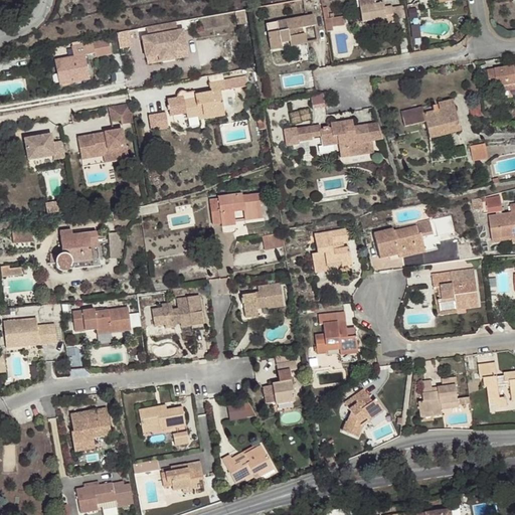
[(373,0),(358,0),(362,21),(370,20),(385,18),(386,23),(395,22),(392,5),(384,7),(383,2),(374,4),(373,0)]
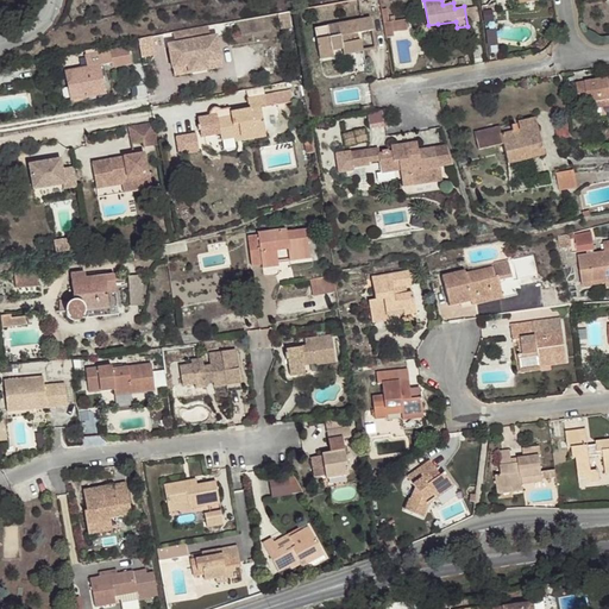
[(374,30),(372,17),(328,23),(331,35),(319,36),(321,56),(334,54),(333,48),(343,45),(344,52),(364,50),(363,38),(352,39),(351,32),(374,30)]
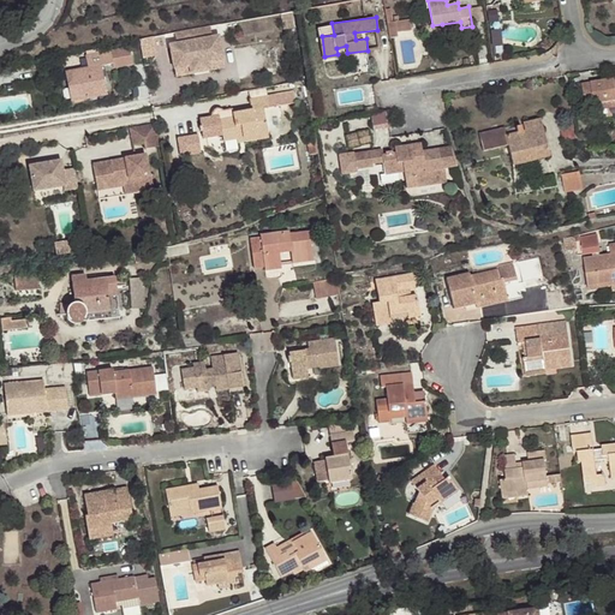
[(395,23),(396,31),(408,30),(407,21),(395,23)]
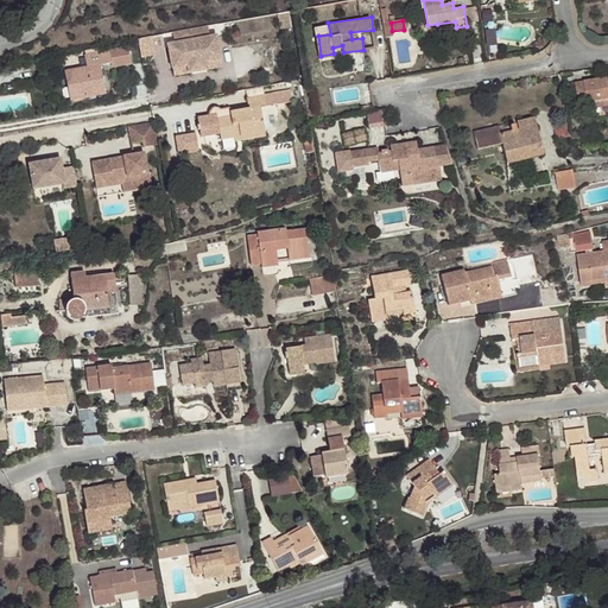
[(168,45),(172,69),(221,61),(217,37),(210,38),(208,26),(172,33),(175,44),(168,45)]
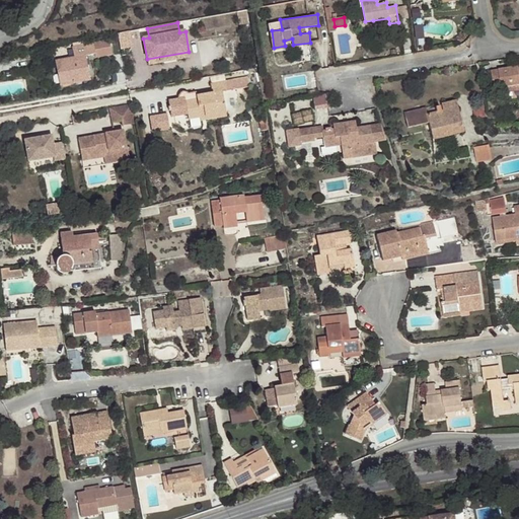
[(122,48),(139,46),(138,29),(120,31),(122,48)]
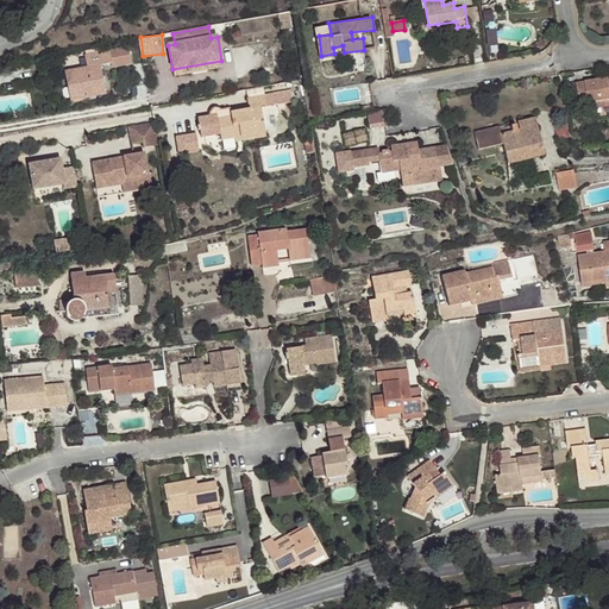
[(124,64),(121,49),(85,55),(86,68),(68,70),(70,83),(67,85),(69,101),(105,94),(100,68),(100,64),(111,63),(111,67),(124,64)]
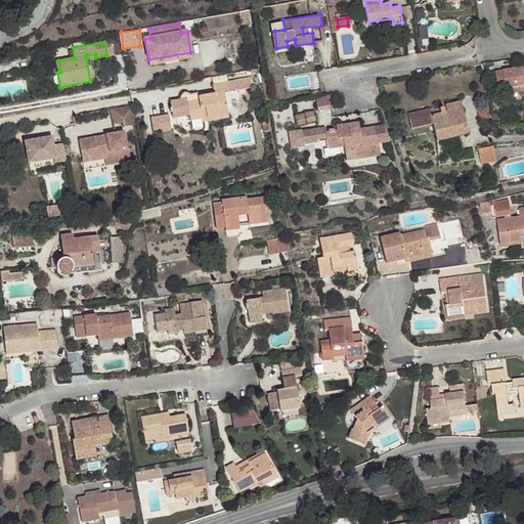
[(24,52),(12,54),(13,60),(25,58),(24,52)]
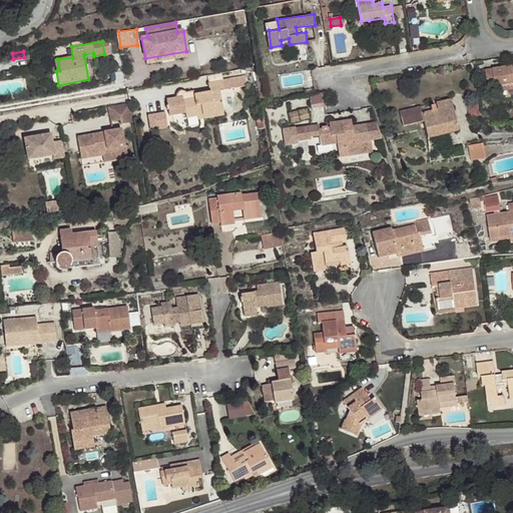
[(186,51),(145,58),(146,64),(187,57),(186,51)]
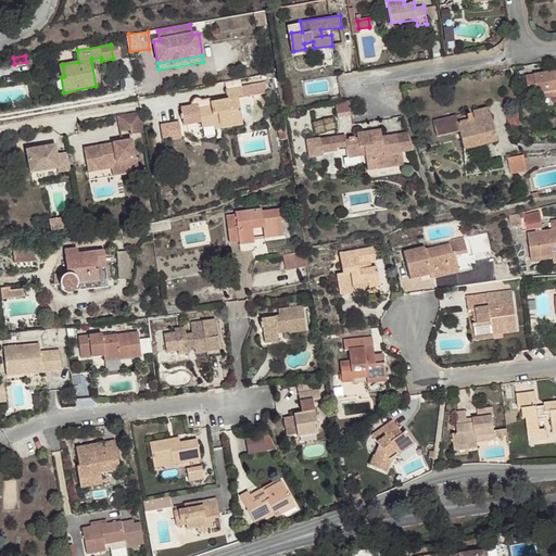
[(529,97),(538,96),(555,92),(555,72),(527,77),(529,97)]
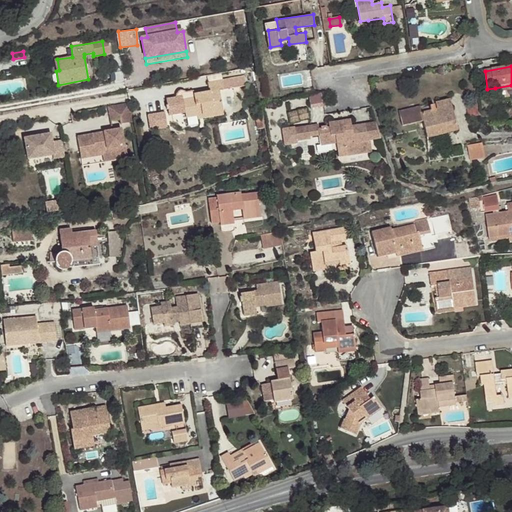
[(245,76),(228,79),(230,88),(246,86),(245,76)]
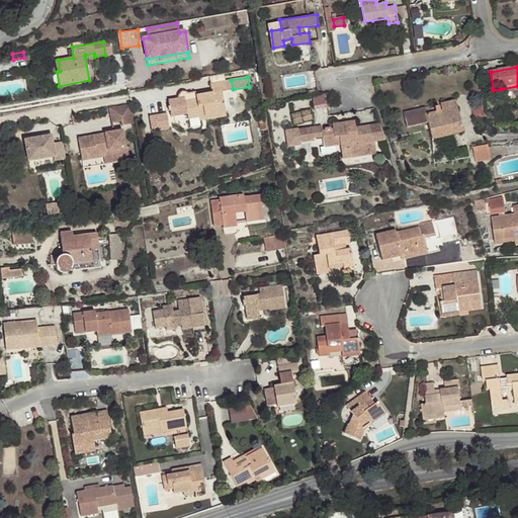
[(188,119),(199,117),(218,114),(216,104),(225,102),(223,91),(227,90),(225,81),(210,83),(212,93),(196,95),(195,92),(184,94),(184,97),(169,100),(171,115),(188,114),(188,119)]
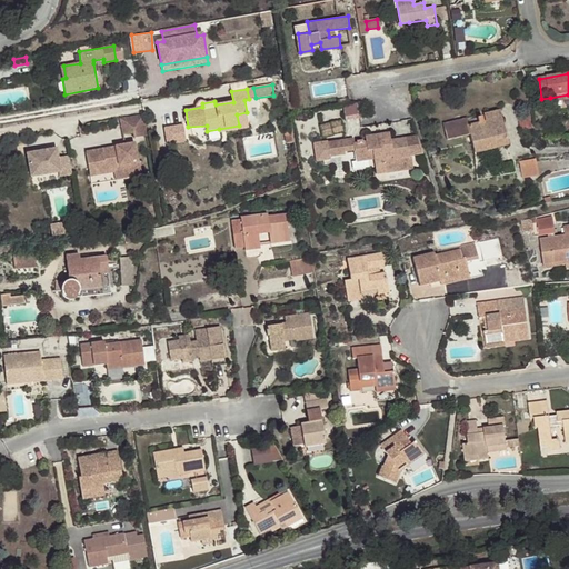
[(568,95),(550,98),(551,103),(568,100),(568,95)]
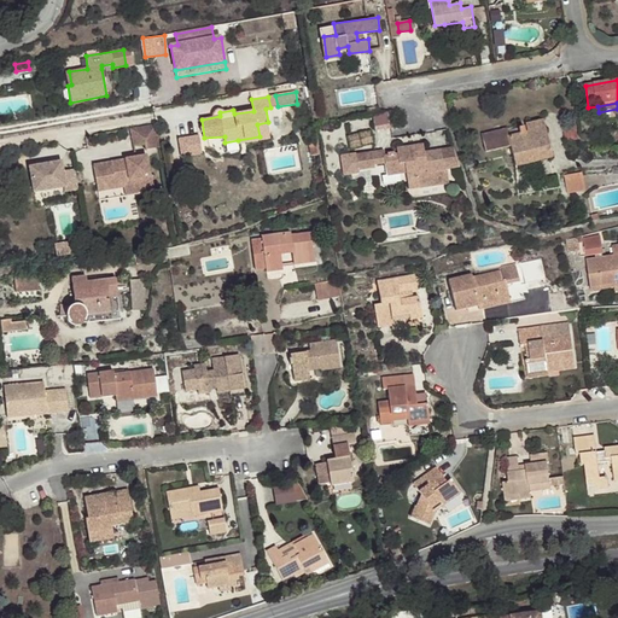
[(270,118),(283,117),(283,108),(269,108),(270,118)]
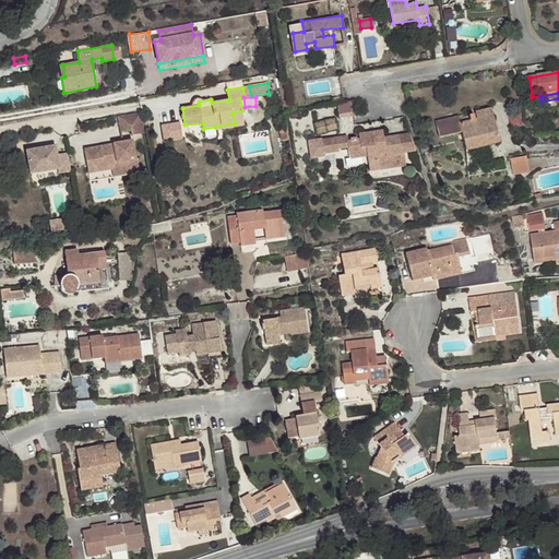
[(475,120),(468,121),(460,123),(459,117),(435,122),(439,138),(462,132),(466,151),(499,143),(490,108),(476,113),(478,119),(475,120)]
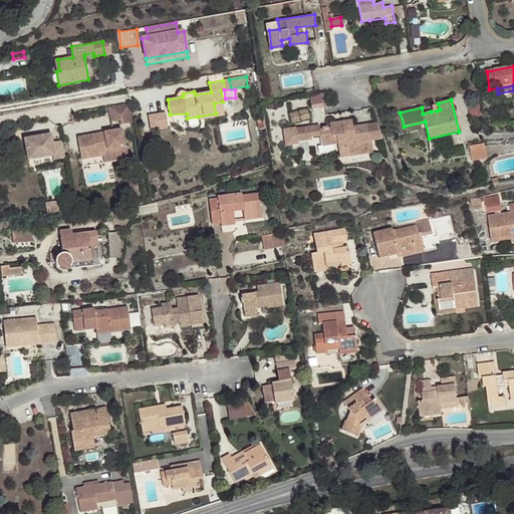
[(216,113),(198,116),(198,120),(225,115),(223,101),(214,103),(216,113)]
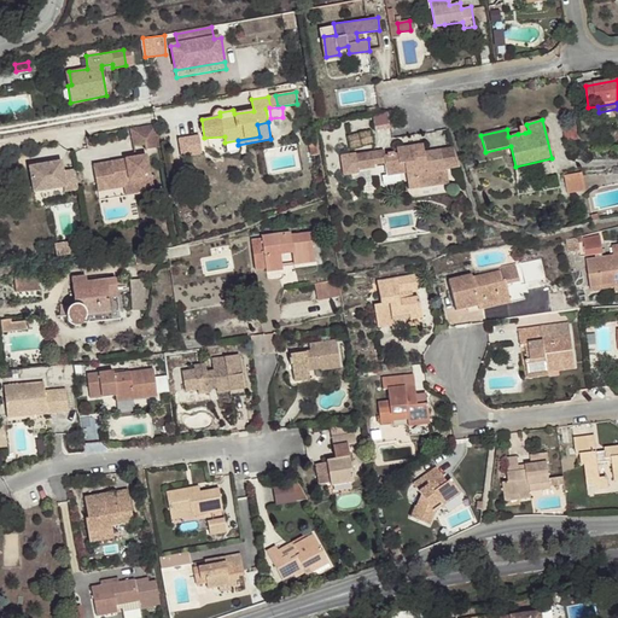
[(159,147),(156,124),(134,128),(136,145),(146,144),(147,150),(159,147)]
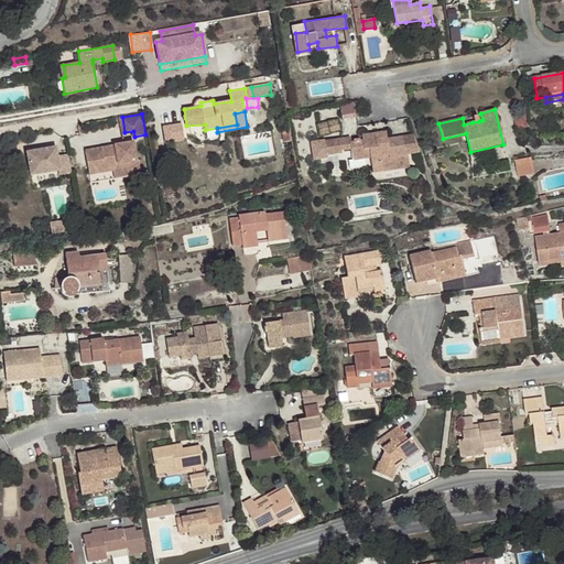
[(339,119),(329,121),(331,130),(340,128),(339,119)]
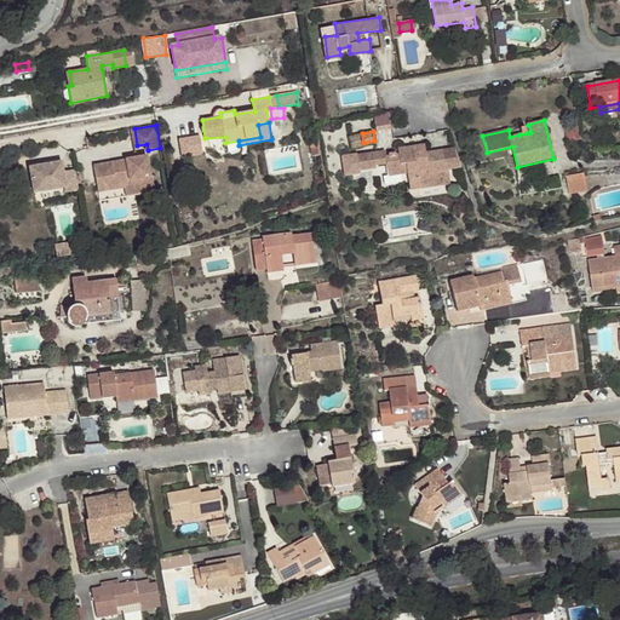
[(202,135),(181,137),(183,156),(205,153),(202,135)]
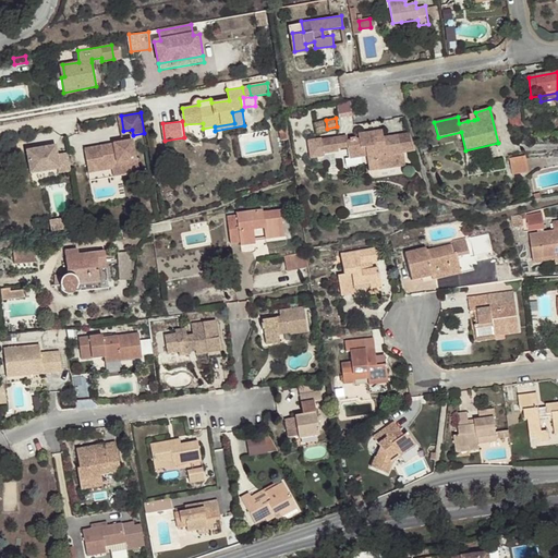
[(348,135),(324,138),(326,153),(340,150),(339,147),(350,146),(352,157),(367,155),(370,170),(407,166),(405,152),(415,150),(410,134),(385,138),(376,140),(375,132),(361,134),(361,140),(359,140),(358,137),(352,138),(352,141),(349,141),(348,135)]
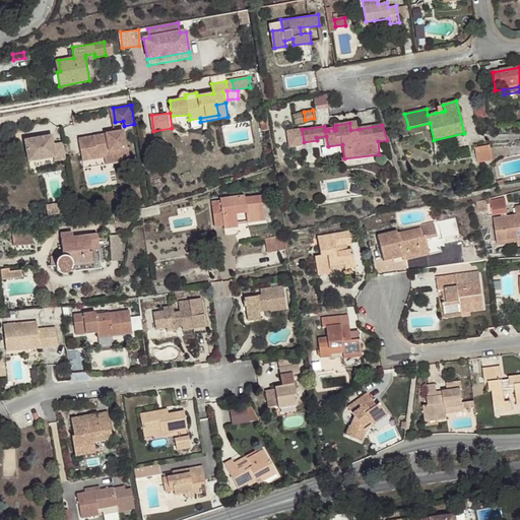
[(126,148),(123,131),(106,134),(106,137),(101,138),(100,135),(78,139),(81,156),(111,151),(113,165),(129,161),(127,148),(126,148)]
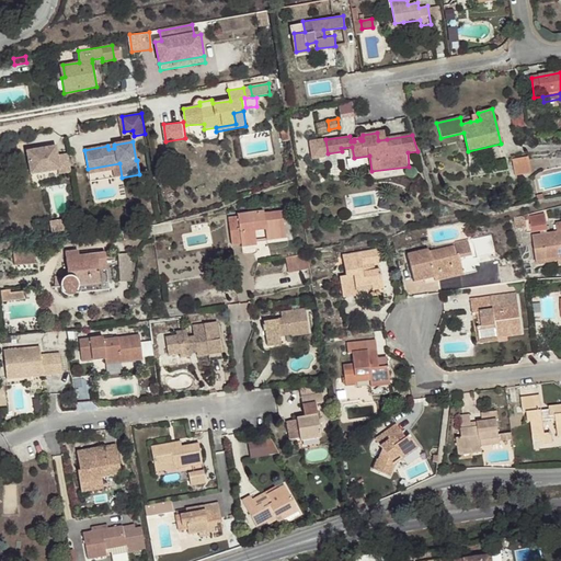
[(71,172),(68,153),(57,156),(56,147),(27,151),(31,174),(58,170),(59,174),(71,172)]
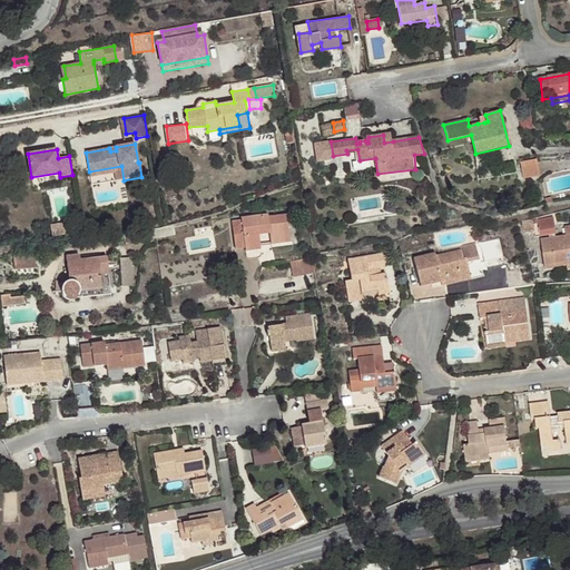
[(537,159),(521,161),(524,178),(539,176),(537,159)]
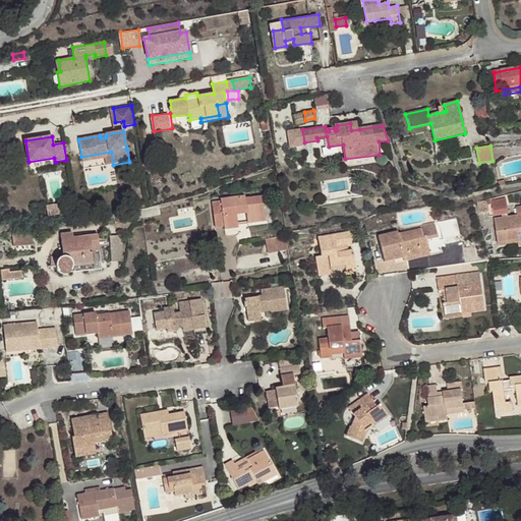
[(111,152),(81,157),(82,162),(105,158),(106,166),(113,165),(111,152)]
